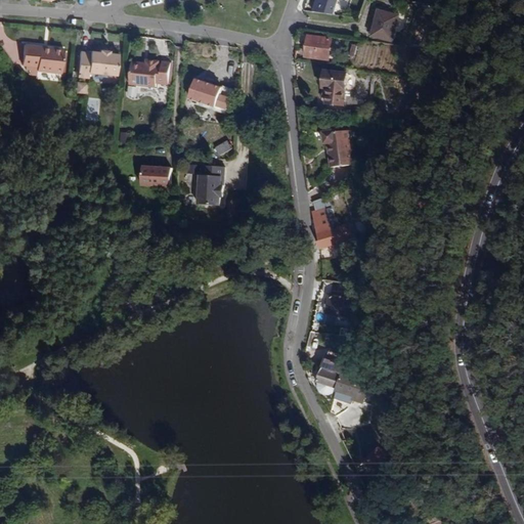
[(315,0),(315,2),(312,10),(317,12),(333,14),(337,0),(315,0)]
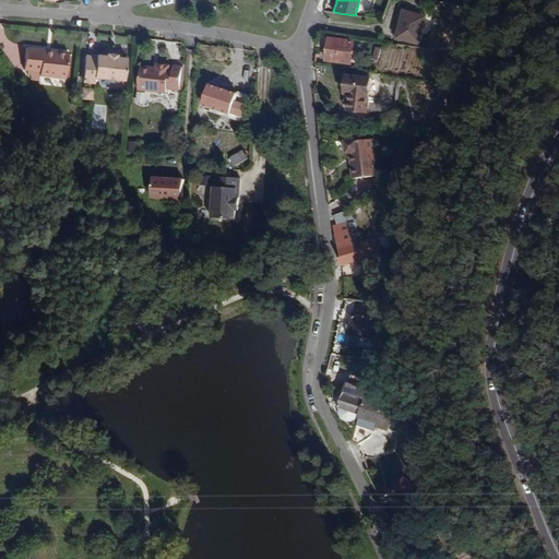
[(403,11),(395,38),(417,44),(419,33),(429,36),(433,18),(403,11)]
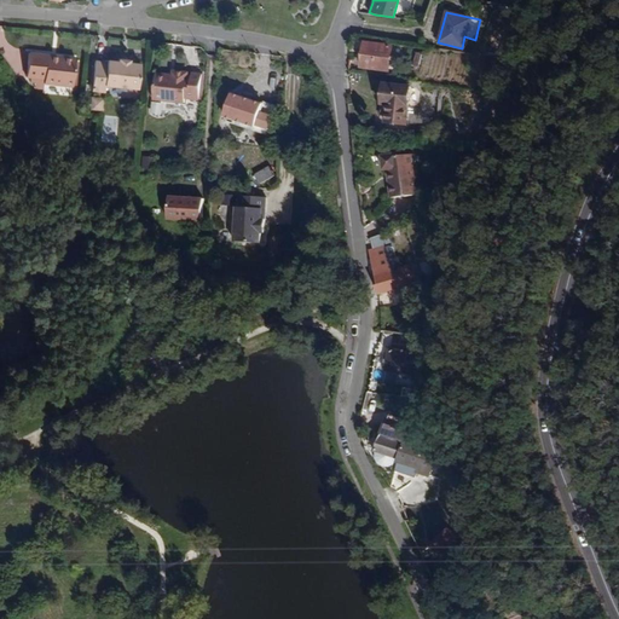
[(360,67),(391,70),(393,47),(364,42),(364,39),(352,38),(351,51),(358,52),(357,62),(360,63),(360,67)]
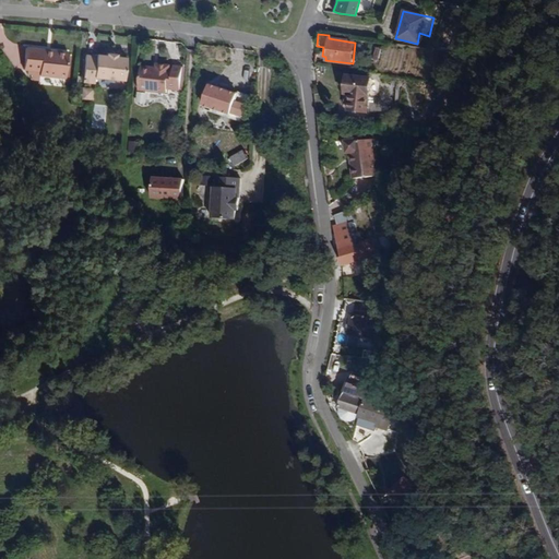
[(45,49),(27,48),(25,70),(30,70),(42,71),(40,75),(67,79),(70,52),(56,50),(55,56),(44,55),(45,49)]
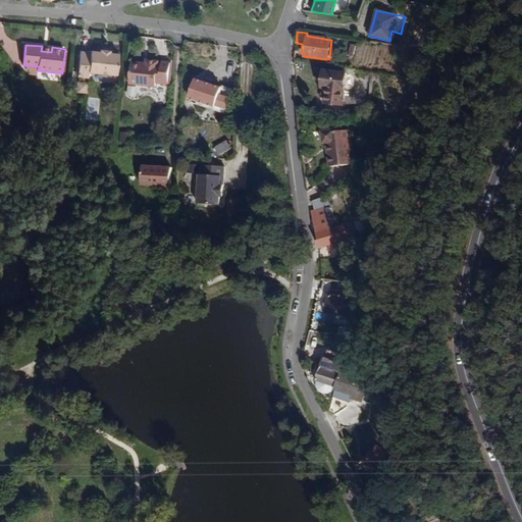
[(90,73),(117,75),(119,55),(110,54),(110,52),(101,51),(101,53),(91,52),(91,53),(81,52),(79,77),(89,79),(90,73)]
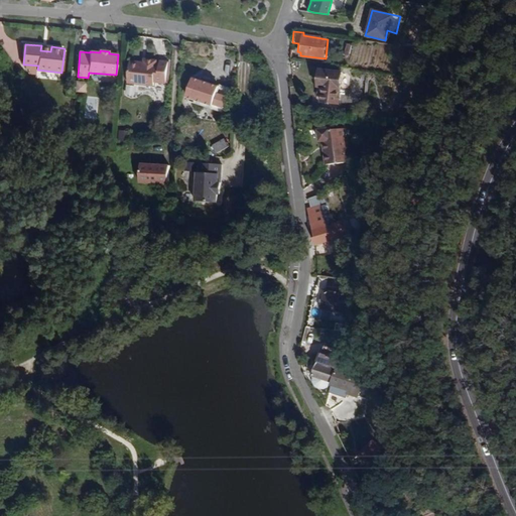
[(159,61),(159,66),(155,65),(156,61),(144,60),(143,63),(130,62),(127,84),(153,87),(153,83),(165,84),(168,62),(159,61)]
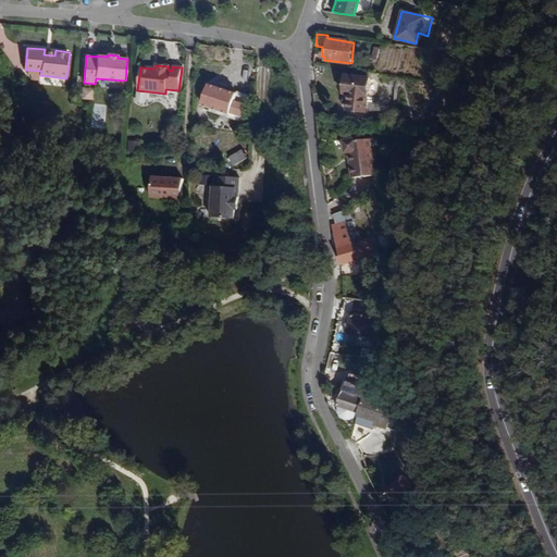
[(40,75),(41,71),(29,70),(28,74),(34,74),(33,79),(40,79),(40,75)]
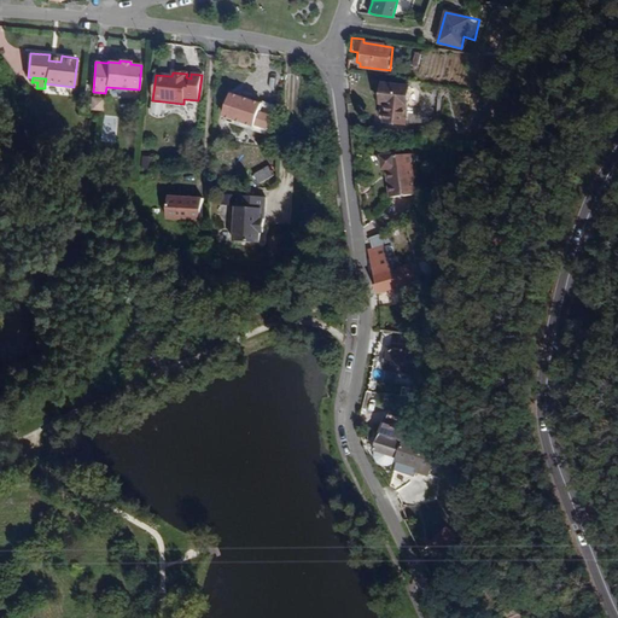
[(408,87),(408,86),(382,83),(379,104),(385,104),(384,117),(384,122),(404,124),(407,104),(412,105),(418,101),(418,92),(414,87),(408,87)]
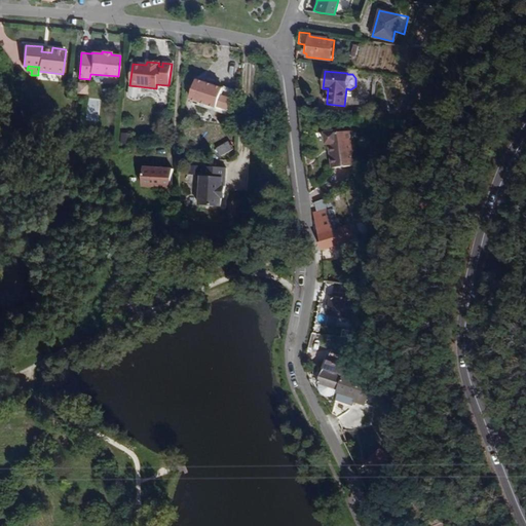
[(190,99),(217,107),(223,88),(196,79),(190,99)]
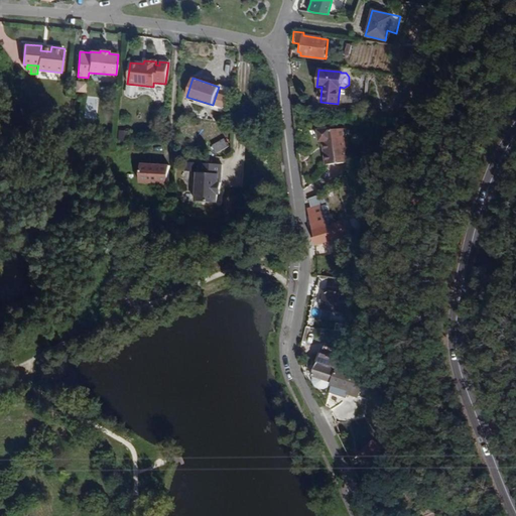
[(87,83),(78,82),(77,92),(87,93),(87,83)]
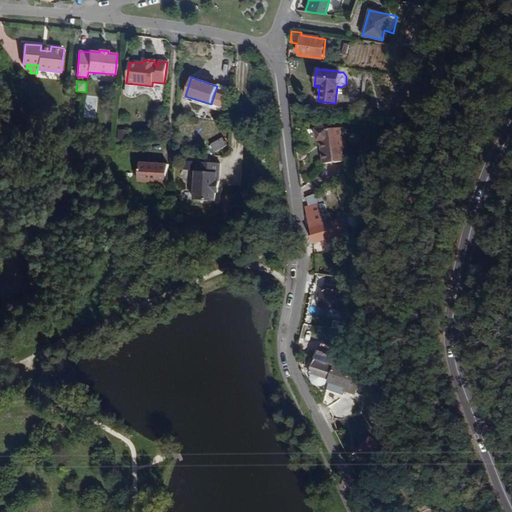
[(188,101),(210,108),(220,111),(227,89),(217,86),(211,104),(189,97),(188,101)]
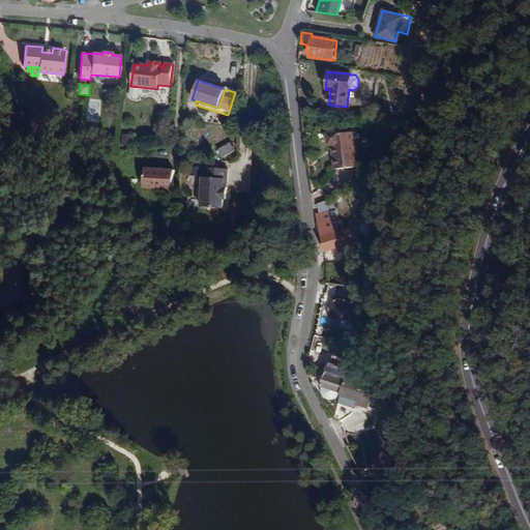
[(330,145),(333,169),(356,167),(352,131),(339,134),(339,133),(326,134),(328,145),(330,145)]
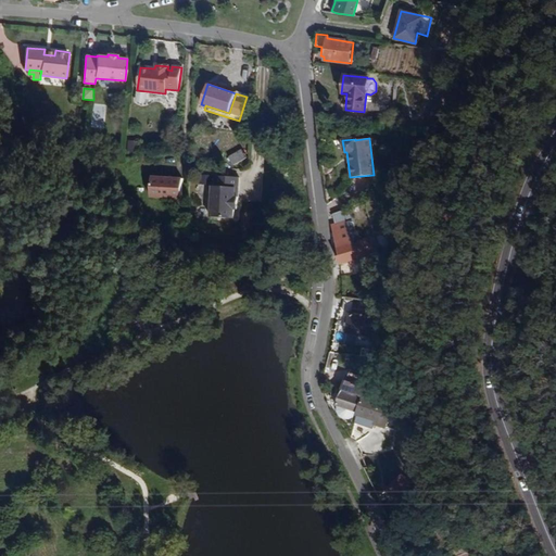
[(127,151),(142,151),(142,140),(127,141),(127,151)]
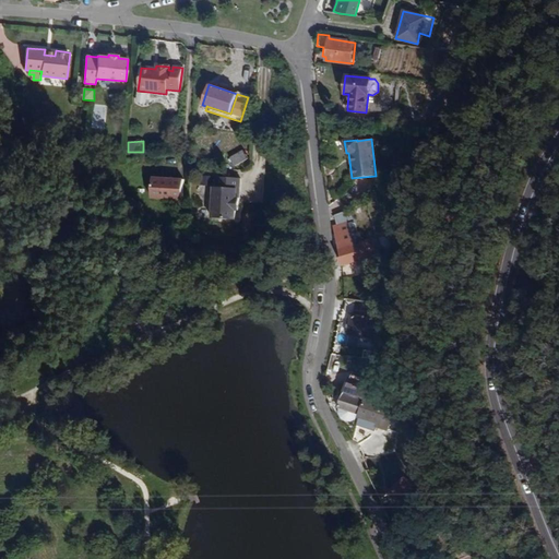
[(242,151),(229,157),(234,165),(247,158),(242,151)]
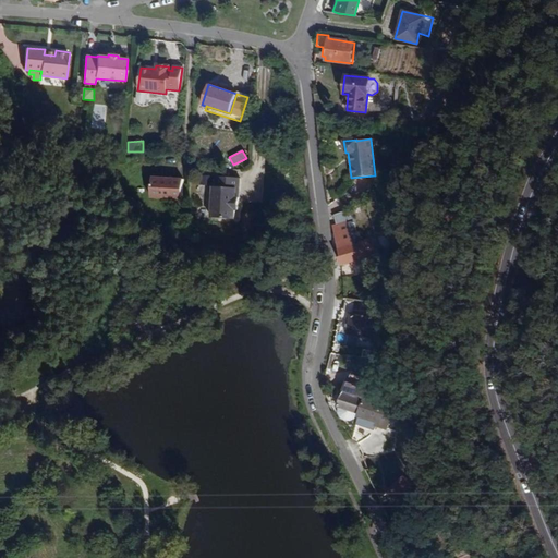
[(210,184),(210,174),(199,174),(199,183),(210,184)]
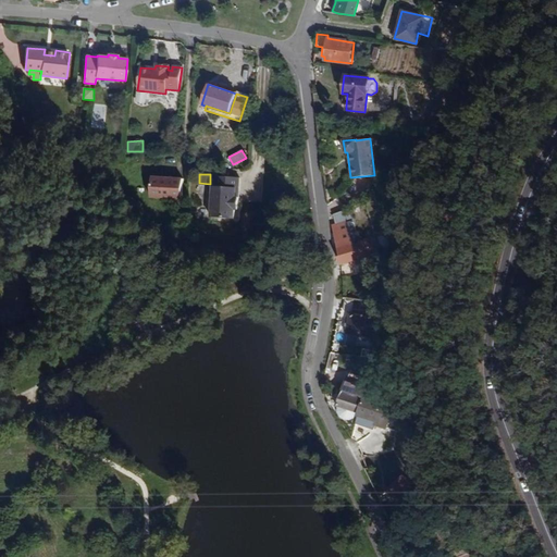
[(233,219),(233,210),(236,210),(237,197),(234,197),(235,188),(237,188),(238,177),(215,176),(214,186),(212,186),(210,218),(233,219)]
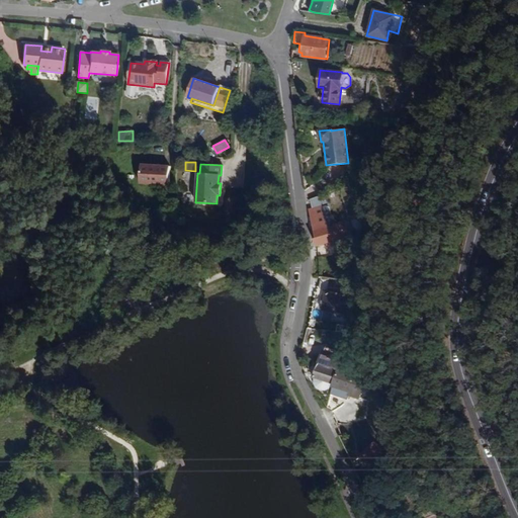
[(139,184),(168,186),(169,167),(141,165),(139,184)]
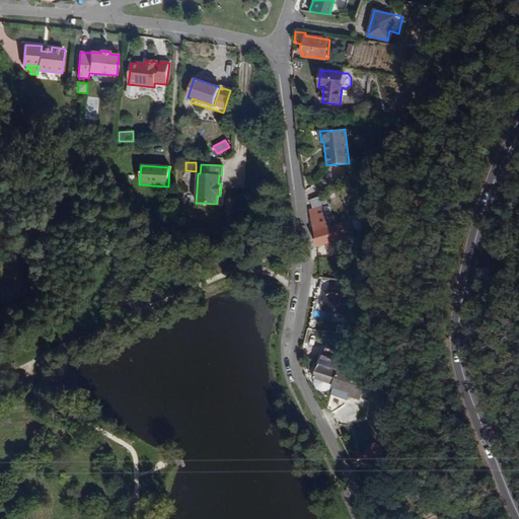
[(351,234),(349,235),(345,221),(332,224),(325,194),(309,200),(311,208),(308,209),(313,230),(311,231),(316,246),(329,241),(330,245),(336,243),(338,251),(355,247),(351,234)]
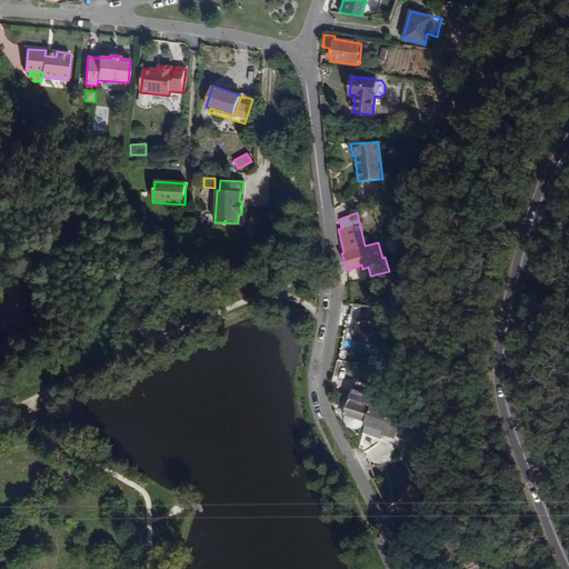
[(368,293),(367,306),(379,308),(381,296),(368,293)]
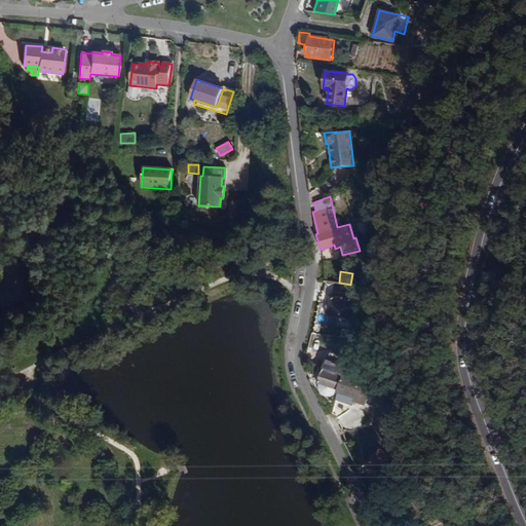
[(329,296),(326,314),(352,318),(355,301),(329,296)]
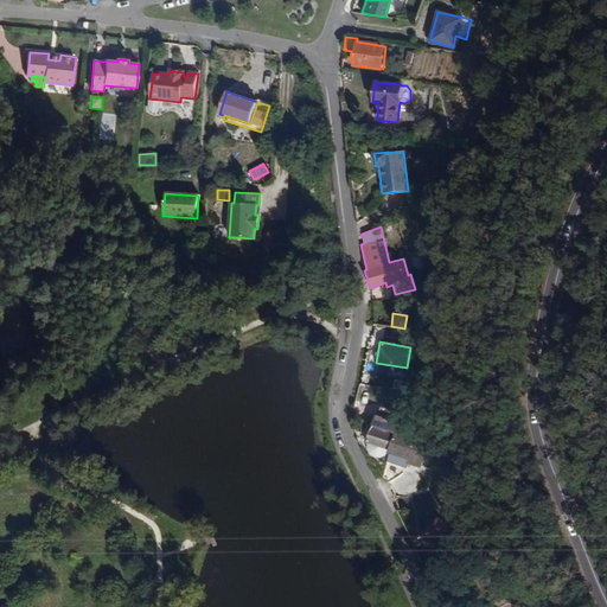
[(398,391),(396,395),(404,415),(410,394),(398,391)]
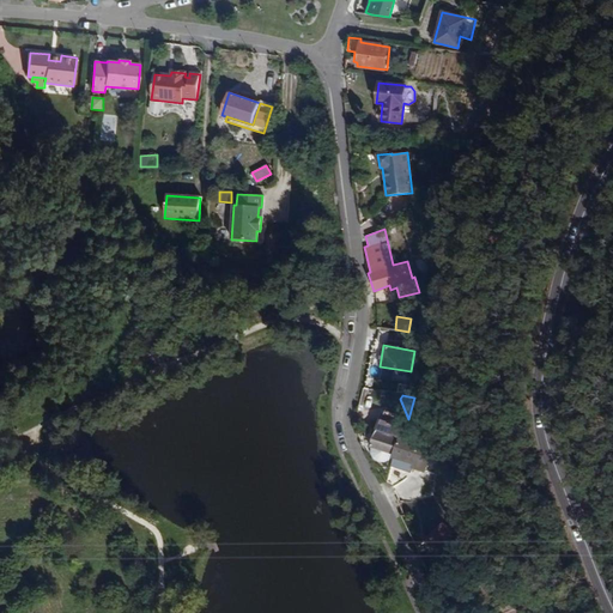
[(408,419),(400,399),(400,402),(398,410),(400,411),(398,416),(395,414),(383,410),(370,447),(369,453),(371,459),(377,461),(381,462),(388,460),(392,455),(394,456),(392,463),(408,469),(410,466),(423,471),(425,462),(418,444),(402,439),(408,419)]
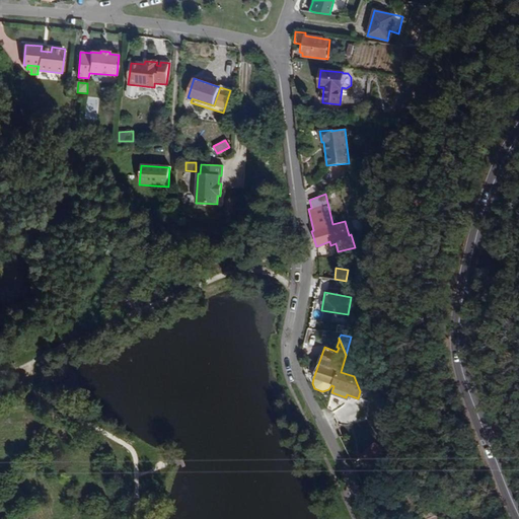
[(355,377),(354,376),(360,391),(361,388),(368,390),(372,378),(357,373),(355,377)]
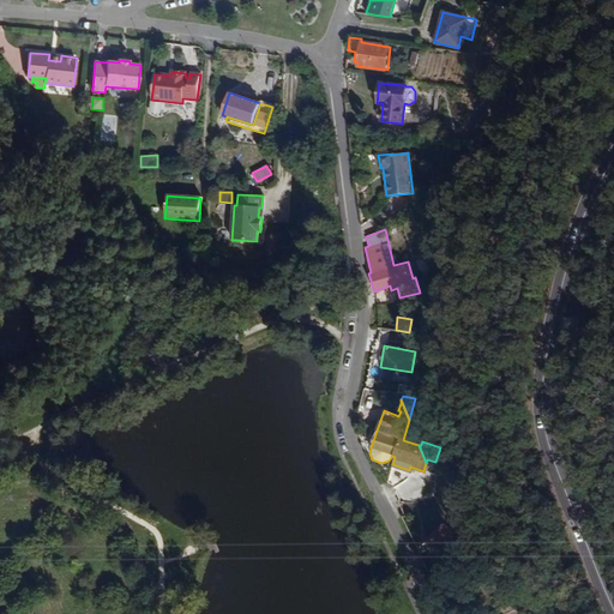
[(426,463),(429,474),(431,474),(435,462),(427,459),(426,463)]
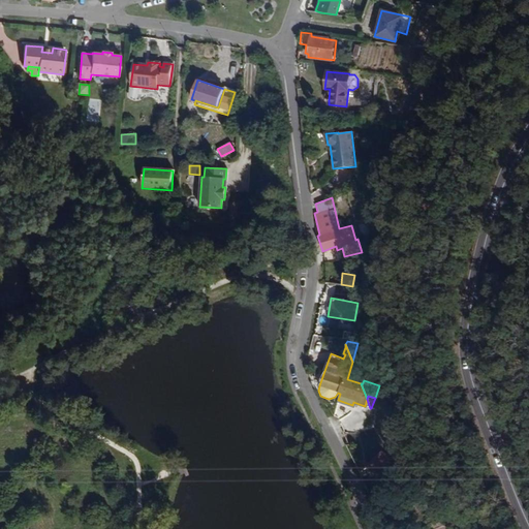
[(377,454),(365,466),(372,473),(386,459),(379,450),(376,448),(374,450),(377,454)]
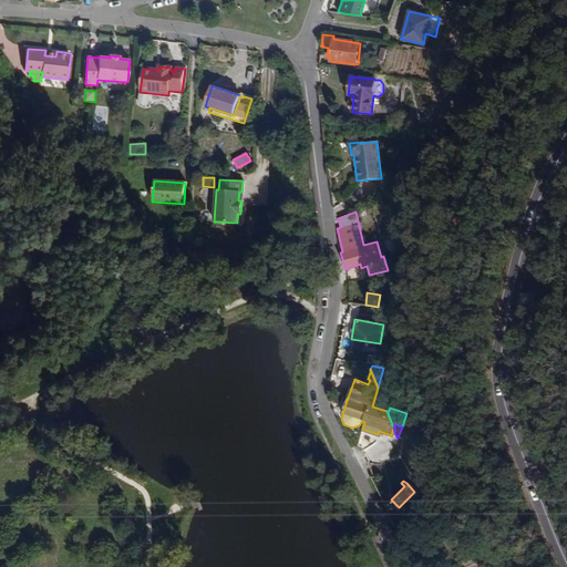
All buildings are outlined.
